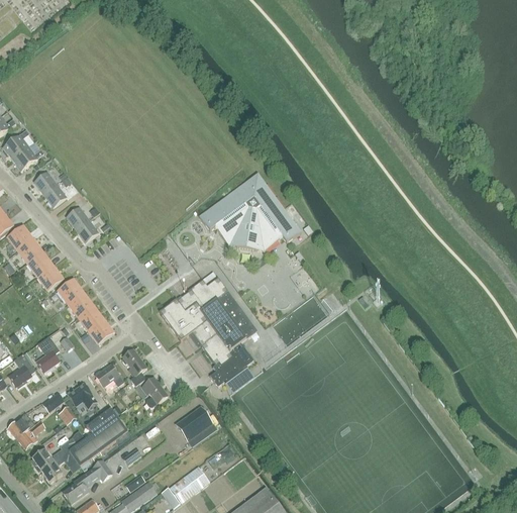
[(6,123),(0,115),(0,133),(9,127),(16,122),(13,118),(6,123)]
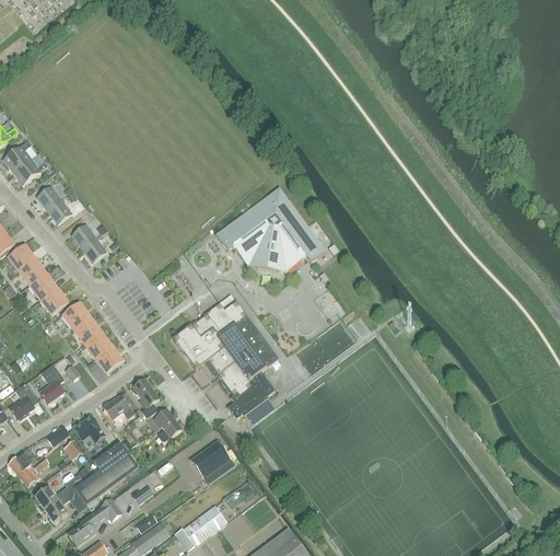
[(12,172),(31,158),(24,150),(32,145),(28,140),(21,146),(21,145),(3,159),(12,172)]
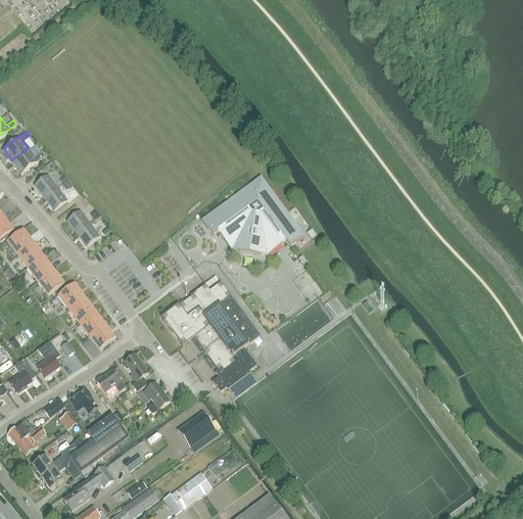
[(35,155),(29,147),(11,160),(20,173),(38,159),(44,154),(41,150),(35,155)]
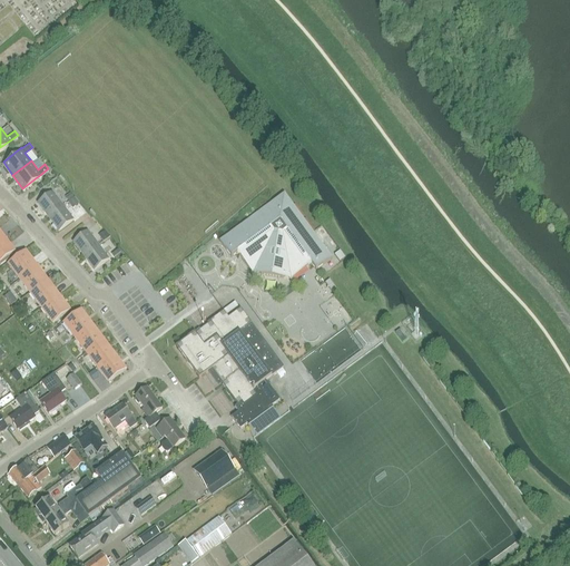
[(48,214),(62,203),(52,188),(38,199),(48,214)]
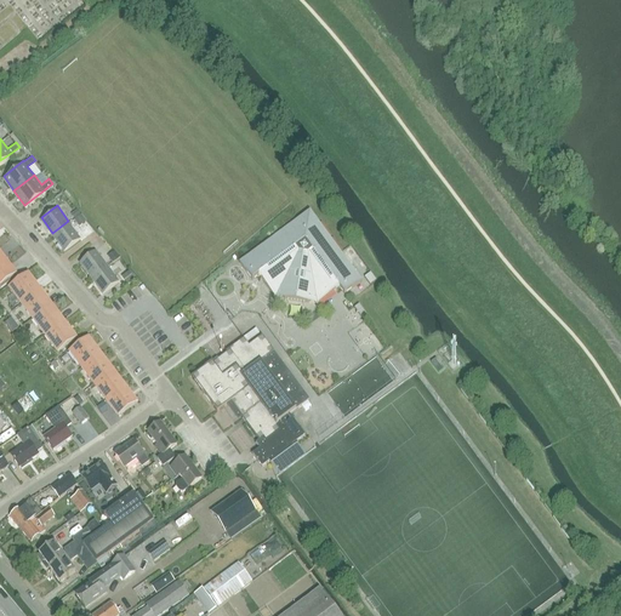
[(309,206),(240,258),(239,258),(252,275),(258,271),(275,292),(280,289),(285,295),(308,298),(313,294),(317,300),(336,286),(340,283),(345,290),(362,277),(309,206)]
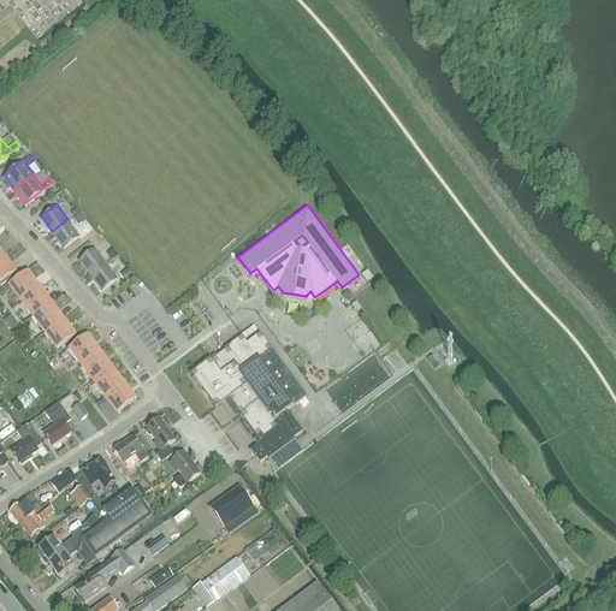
[(80,233),(67,219),(52,231),(64,245),(80,233)]
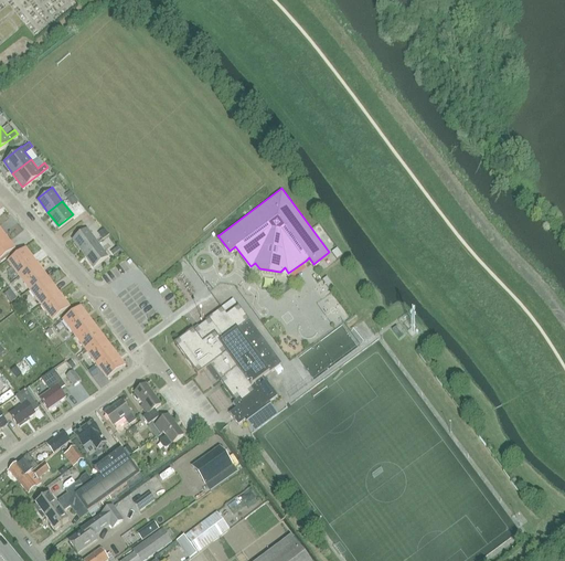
[(73,236),(83,251),(97,240),(87,225),(73,236)]
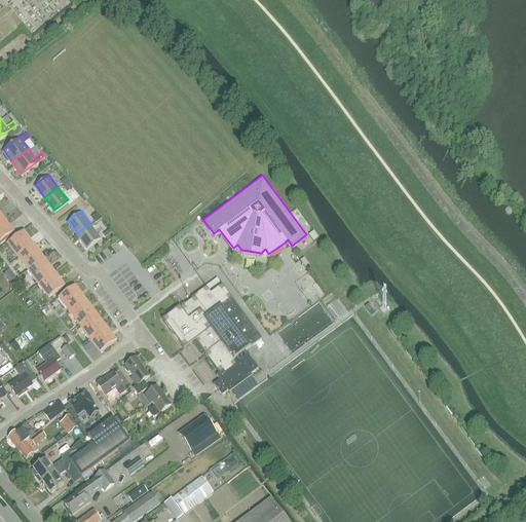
[(0,237),(12,228),(3,215),(0,217),(0,237)]
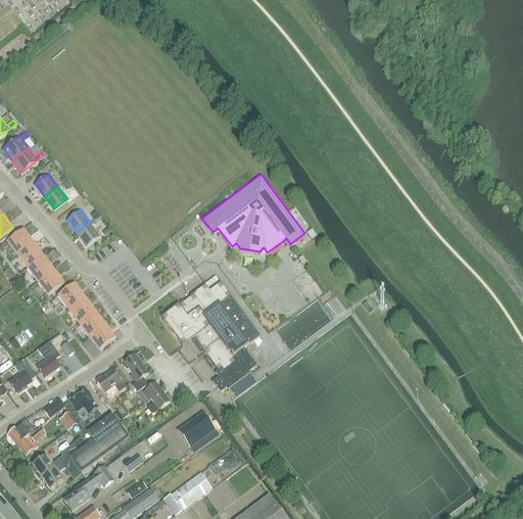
[(110,219),(103,223),(106,229),(113,225),(110,219)]
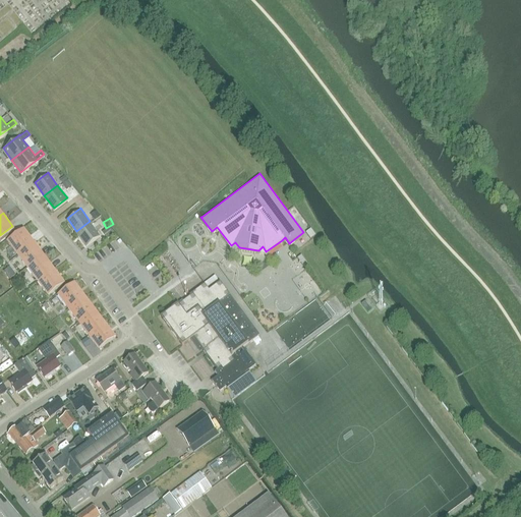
[(310,230),(315,226),(310,220),(306,223),(310,230)]
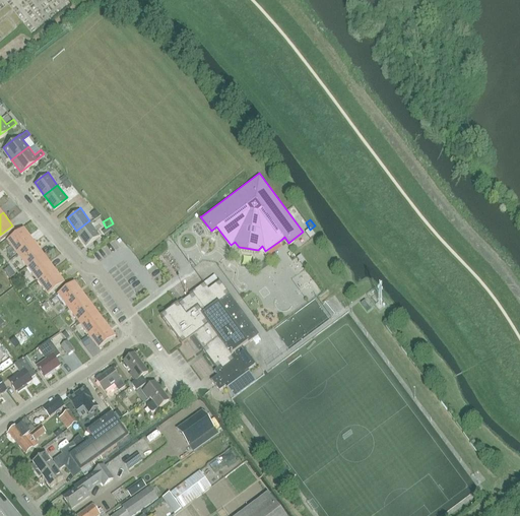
[(89,220),(76,231),(85,243),(99,233),(89,220)]
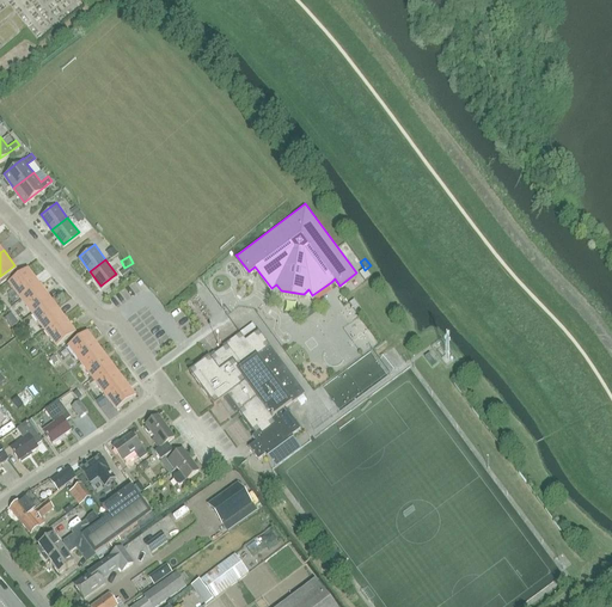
[(22,295),(40,282),(28,267),(10,280),(22,295)]
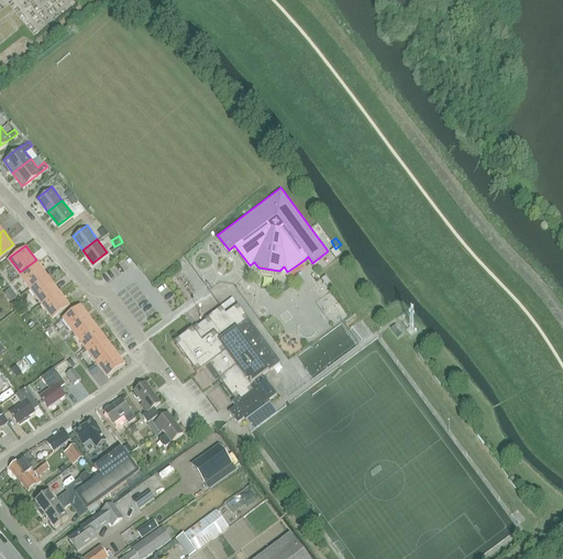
[(36,260),(20,272),(31,286),(47,274),(36,260)]
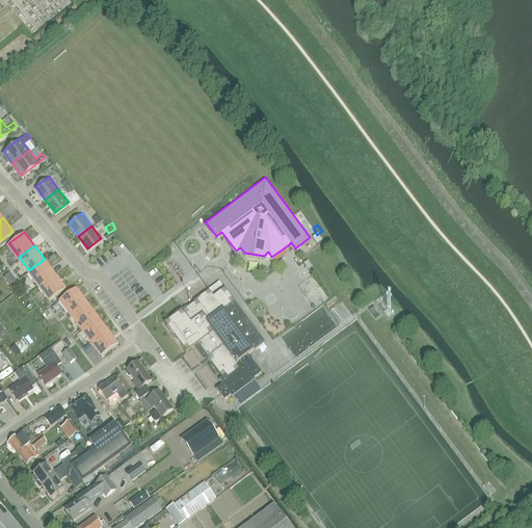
[(45,259),(29,270),(38,284),(54,272),(45,259)]
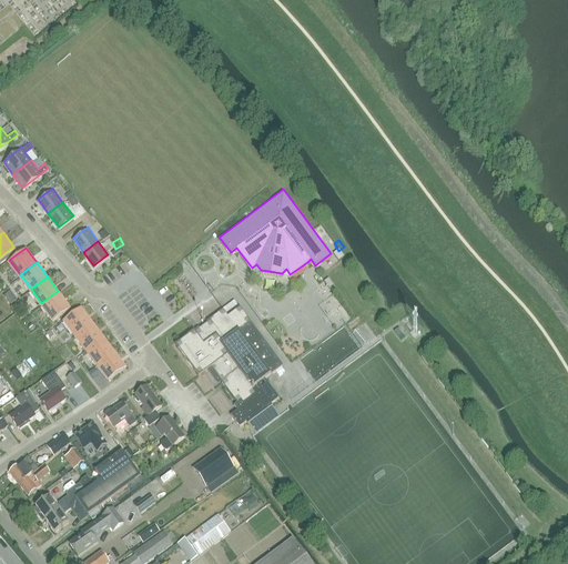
[(164,288),(168,294),(176,290),(173,283),(164,288)]
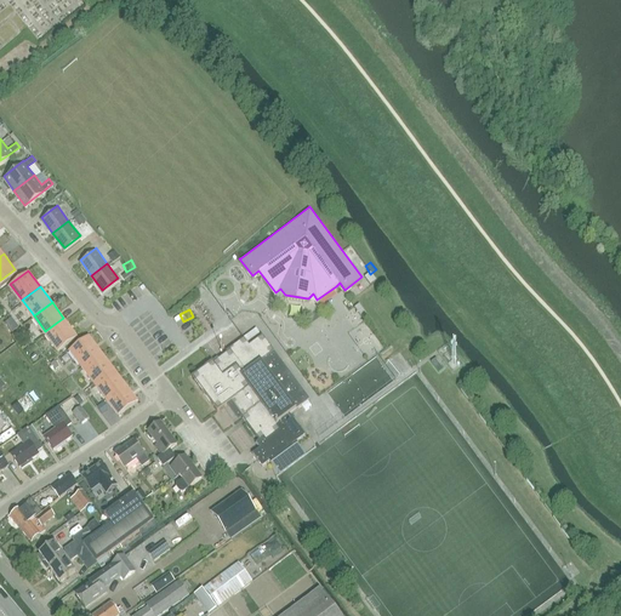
[(75,334),(63,318),(45,331),(57,347),(75,334)]
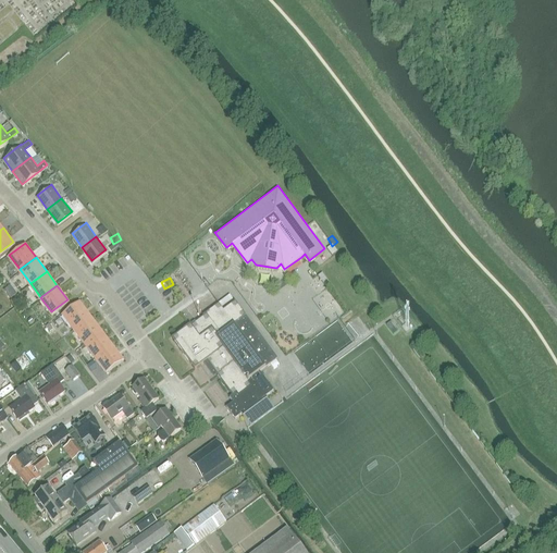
[(235,298),(223,307),(265,364),(277,355),(246,312),(235,298)]
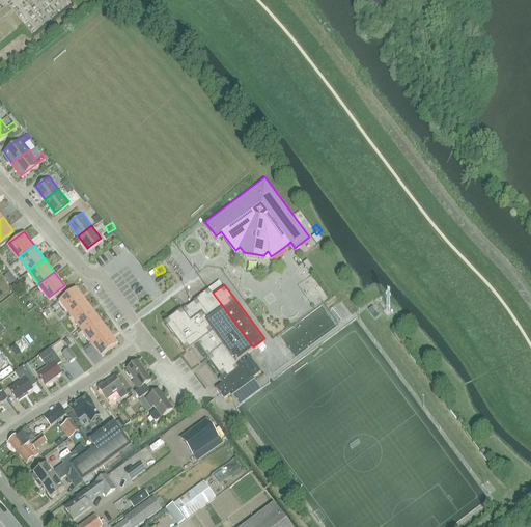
[(71,311),(86,300),(76,286),(60,298),(71,311)]
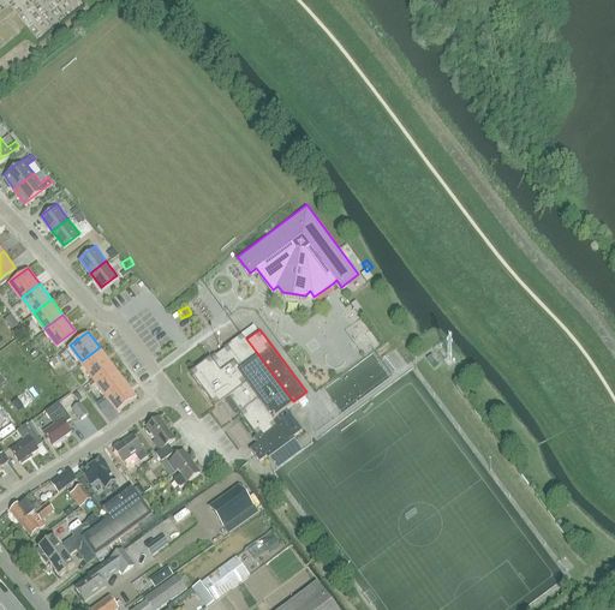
[(210,354),(190,370),(215,404),(228,394),(244,416),(256,432),(255,434),(254,435),(256,438),(282,419),(278,413),(287,406),(293,401),(246,339),(242,332),(225,345),(225,346),(212,356),(210,354)]
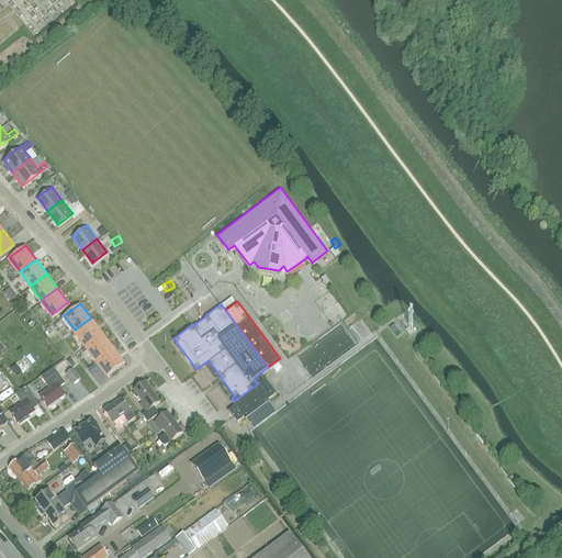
[(102,332),(91,317),(75,330),(85,344),(102,332)]
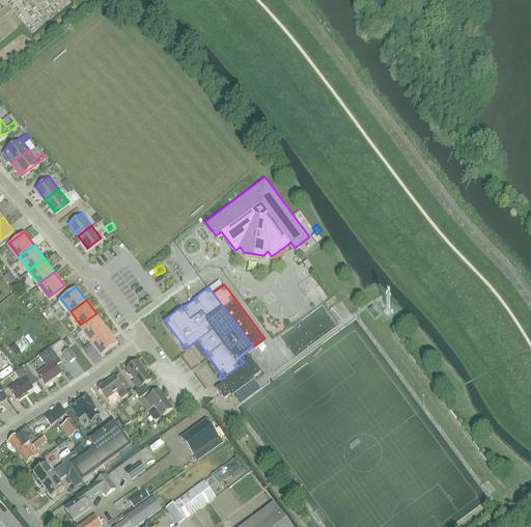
[(372,303),(368,306),(374,315),(380,311),(372,303)]
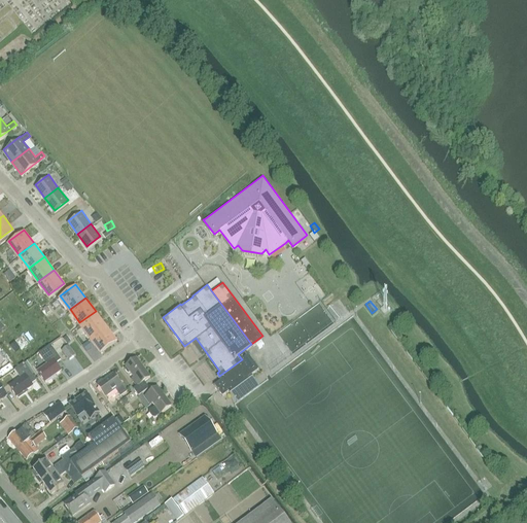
[(106,324),(96,311),(79,322),(90,336),(106,324)]
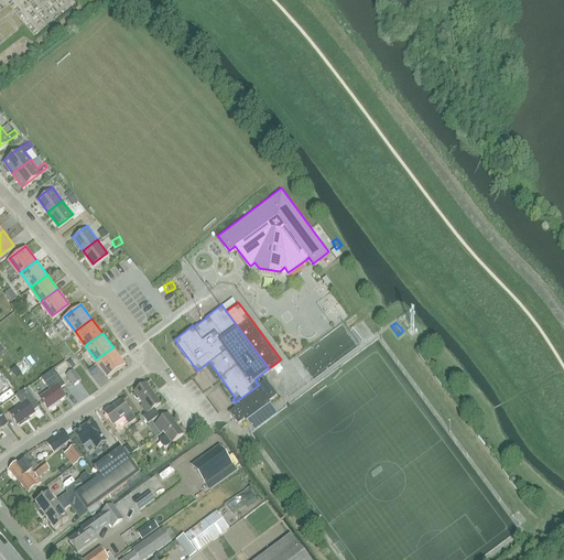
[(114,347),(96,359),(107,374),(123,362),(114,347)]
